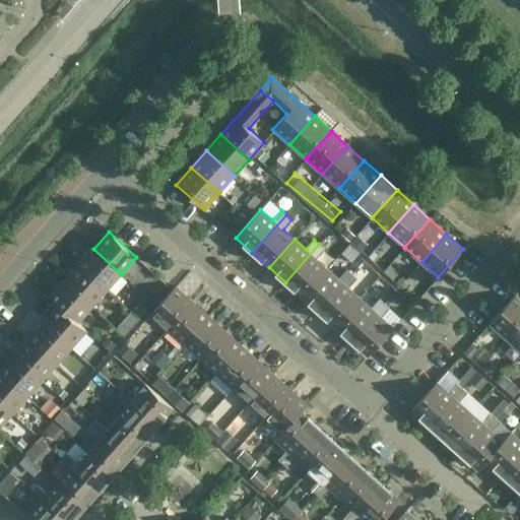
[(319,244),(285,282),(302,297),(327,268),(316,258),(324,249),(319,244)]
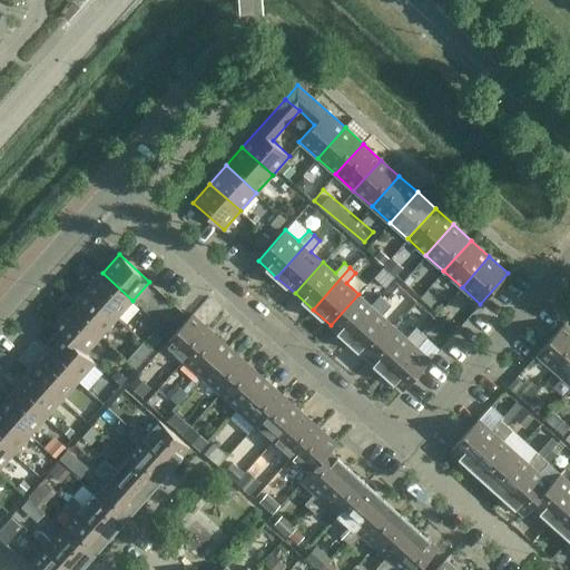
[(133,301),(102,273),(86,291),(117,318),(133,301)]
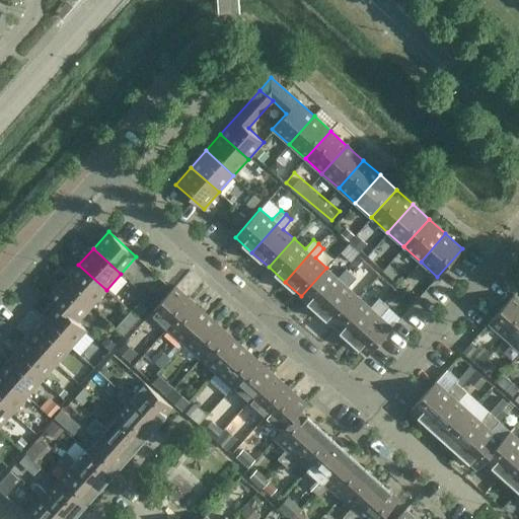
[(106,290),(78,265),(64,281),(91,306),(106,290)]
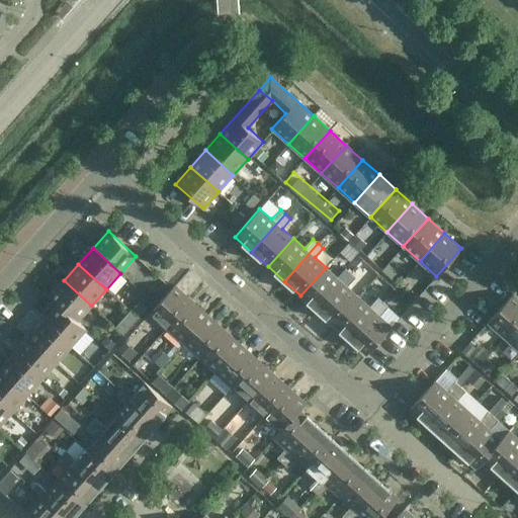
[(326,267),(300,295),(317,311),(350,272),(345,268),(337,277),(326,267)]
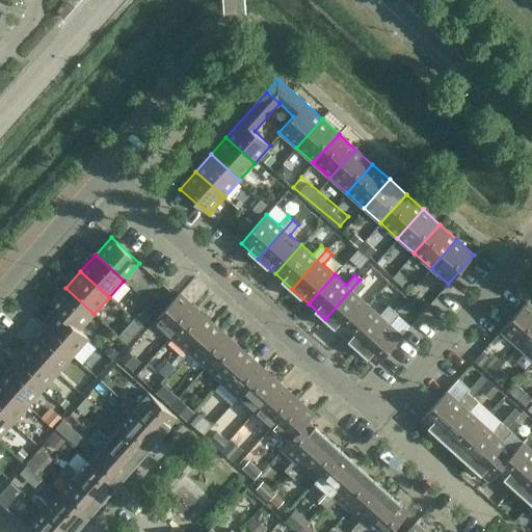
[(360,280),(325,319),(342,334),(368,304),(356,294),(365,285),(360,280)]
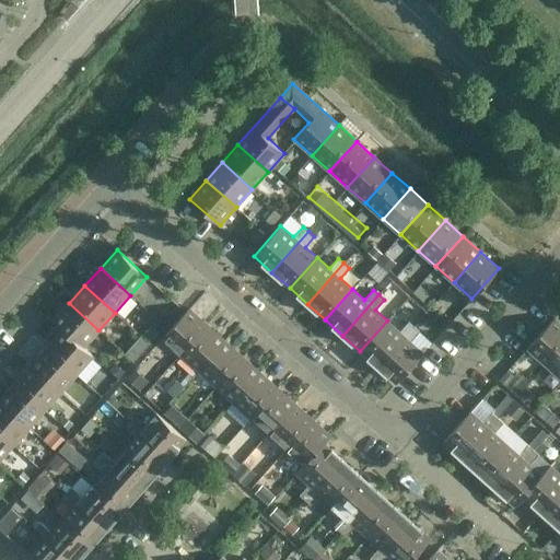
[(98,330),(69,303),(53,321),(93,357),(93,356),(83,347),(98,330)]
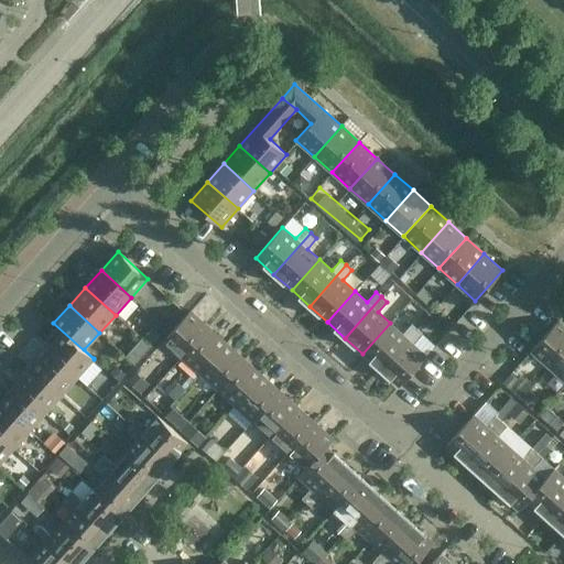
[(190,311),(163,340),(182,357),(208,327),(190,311)]
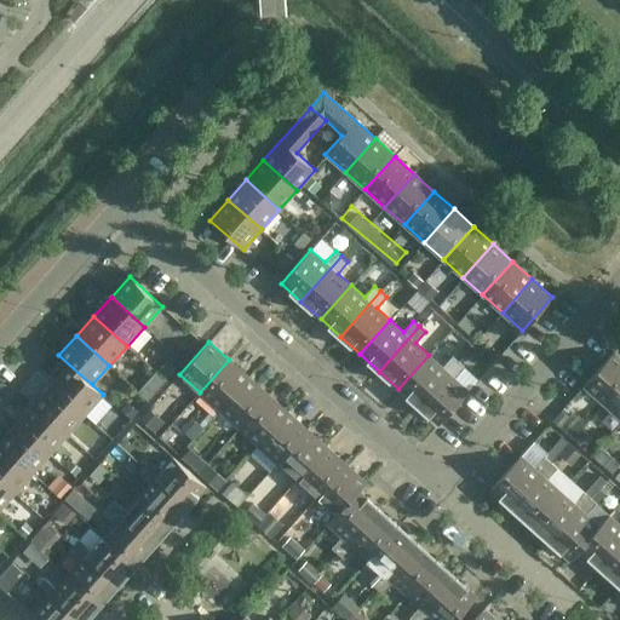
[(619,357),(613,352),(584,385),(604,403),(619,385),(619,357)]
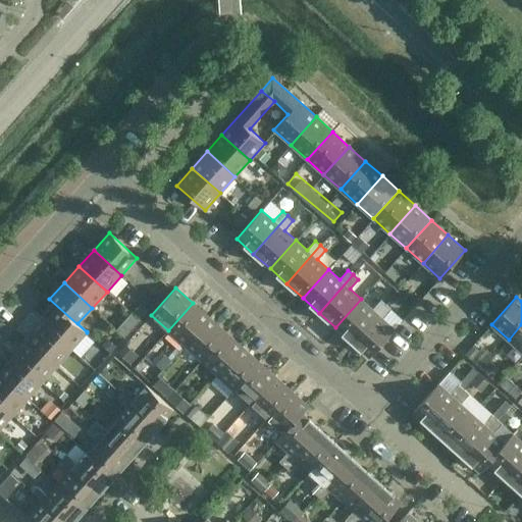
[(87,332),(49,299),(48,300),(57,308),(44,323),(71,349),(87,332)]
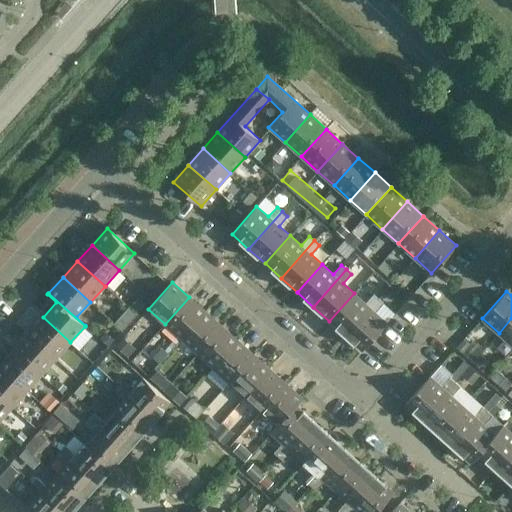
[(354,293),(329,321),(345,335),(378,298),(373,293),(365,303),(354,293)]
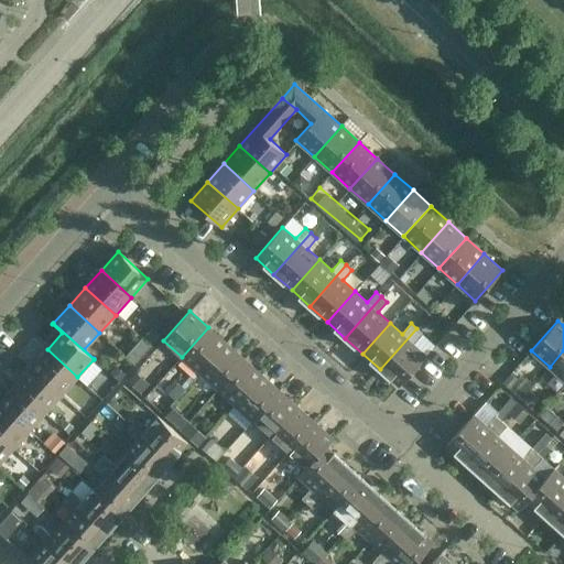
[(208,327),(182,357),(199,373),(226,343),(208,327)]
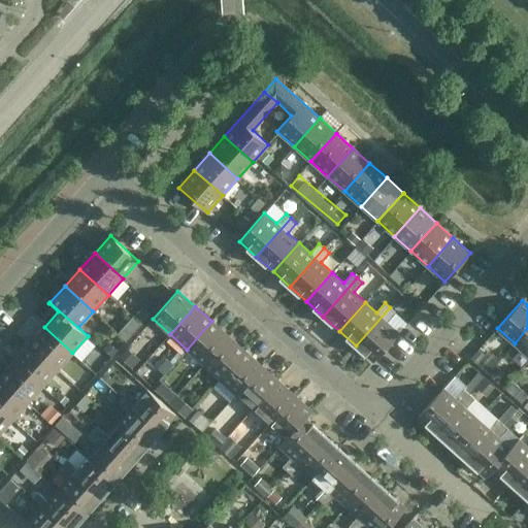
[(390,307),(356,345),(373,361),(399,333),(387,322),(396,312),(390,307)]
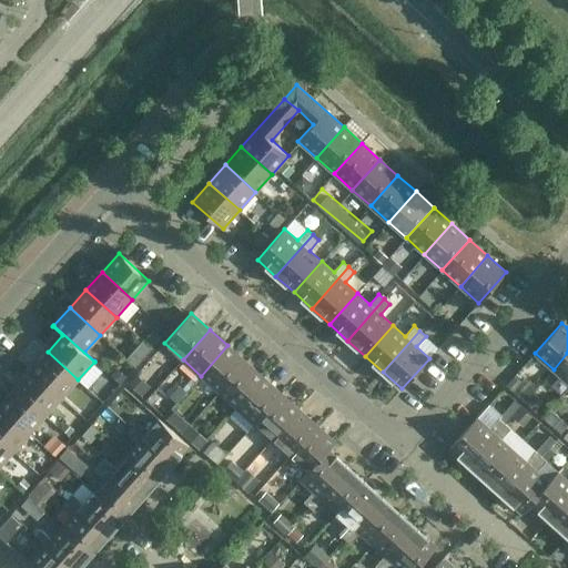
[(227,345),(201,376),(219,392),(246,362),(227,345)]
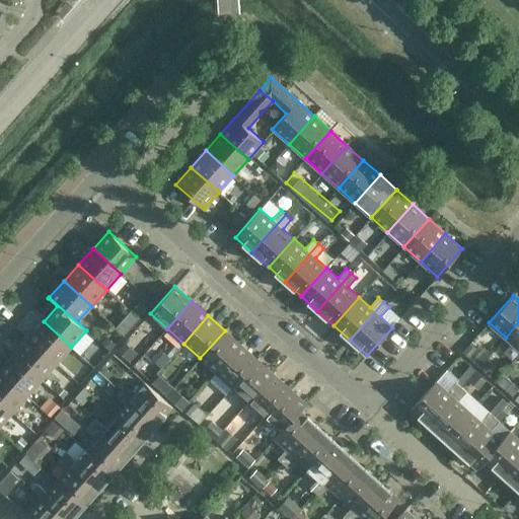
[(71,347),(44,321),(28,338),(57,363),(71,347)]
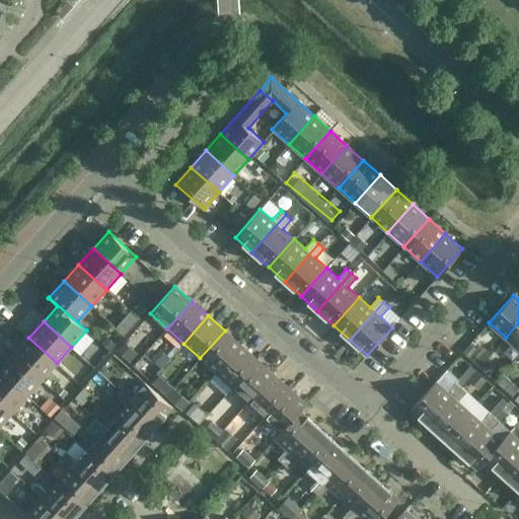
[(518,322),(506,338),(518,350),(518,322)]
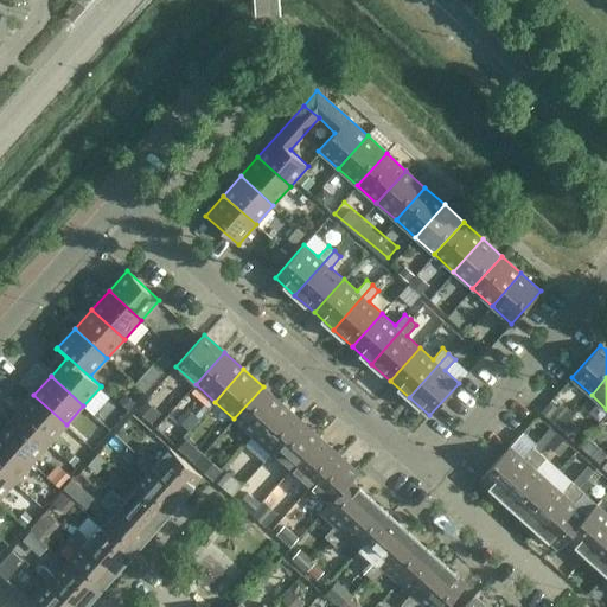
[(263,387),(234,419),(253,436),(282,403),(263,387)]
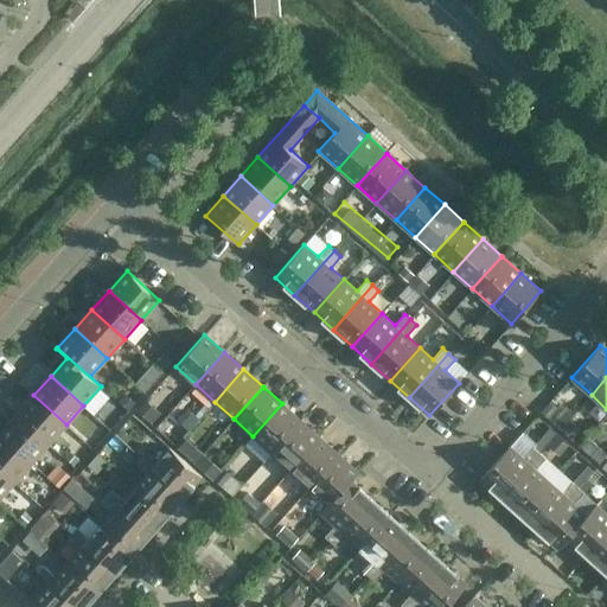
[(66,425),(33,395),(17,415),(49,443),(66,425)]
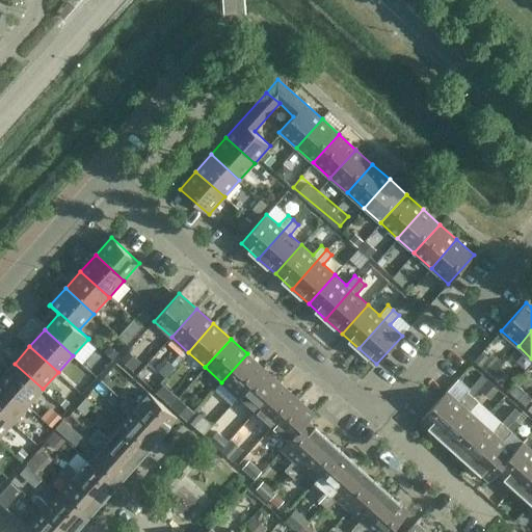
[(247,353),(221,382),(238,397),(264,369),(247,353)]
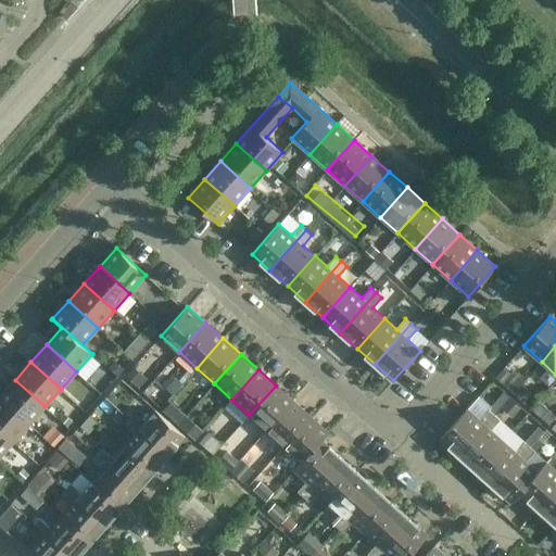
[(45,406),(15,380),(0,395),(0,397),(29,424),(45,406)]
